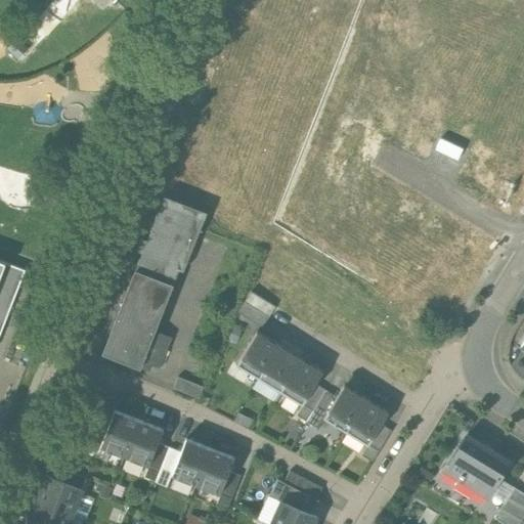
[(0,99),(32,106),(35,125),(87,118),(92,96),(92,100),(101,61),(111,60),(108,46),(74,51),(78,87),(40,79),(13,83),(10,97),(8,85),(0,82),(0,99)]
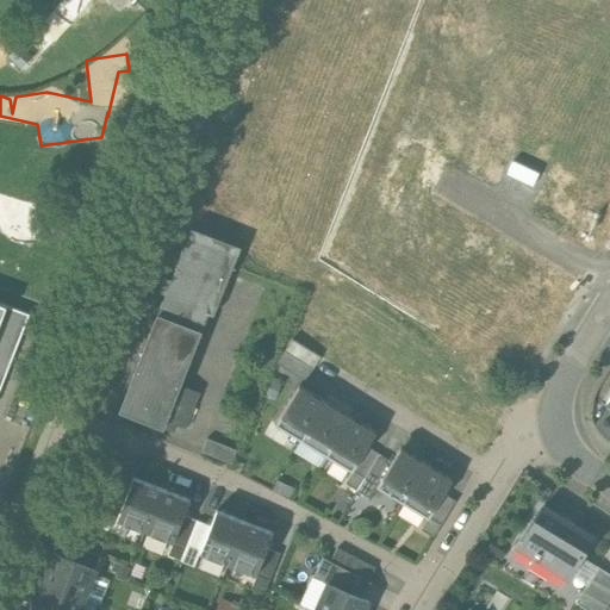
[(537,132),(514,118),(487,160),(511,175),(537,132)]
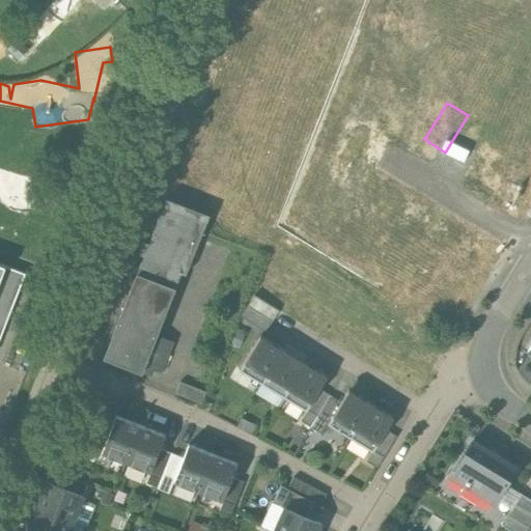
[(0,200),(24,208),(33,178),(0,168),(0,189),(1,190),(0,194),(0,200)]
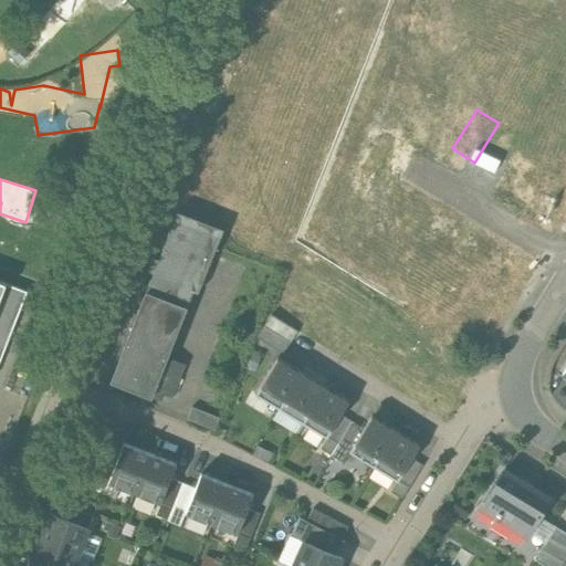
[(178,212),(111,381),(152,398),(153,392),(169,399),(184,365),(167,358),(192,291),(198,293),(199,292),(198,292),(222,230),(178,212)]
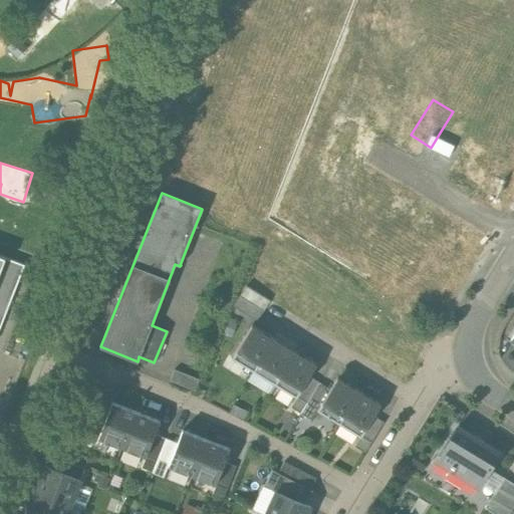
[(6,258),(0,271),(0,327),(24,265),(6,258)]
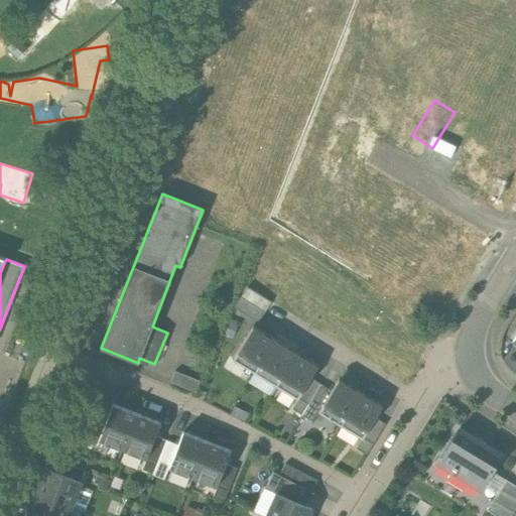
[(271,302),(247,287),(241,297),(265,312),(271,302)]
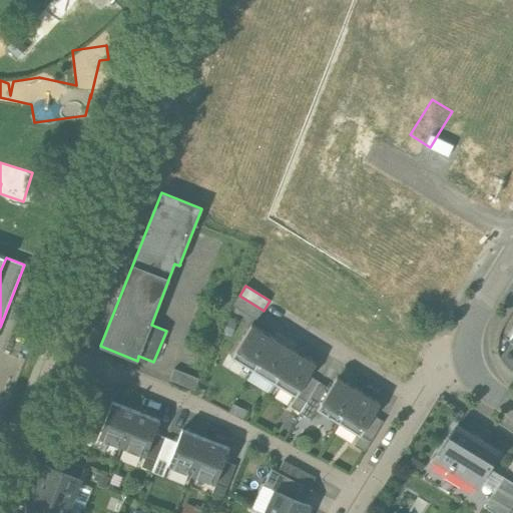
[(264,311),(239,296),(233,306),(258,321),(264,311)]
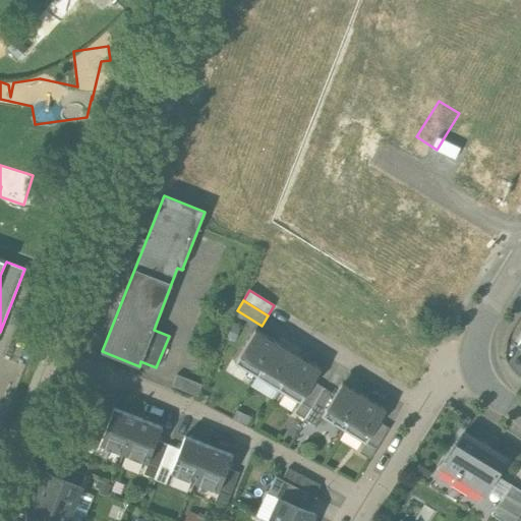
[(255,329),(235,362),(257,375),(278,343),(255,329)]
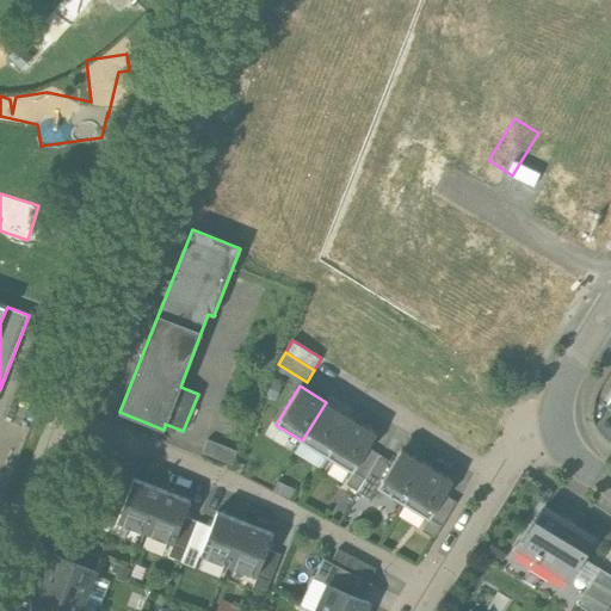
[(326,402),(302,440),(327,456),(351,418),(326,402)]
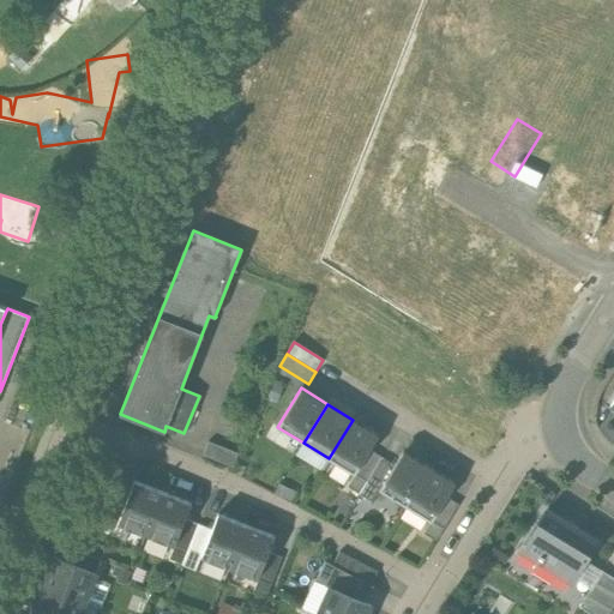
[(379,435),(353,420),(329,458),(355,474),(369,450),(379,435)]
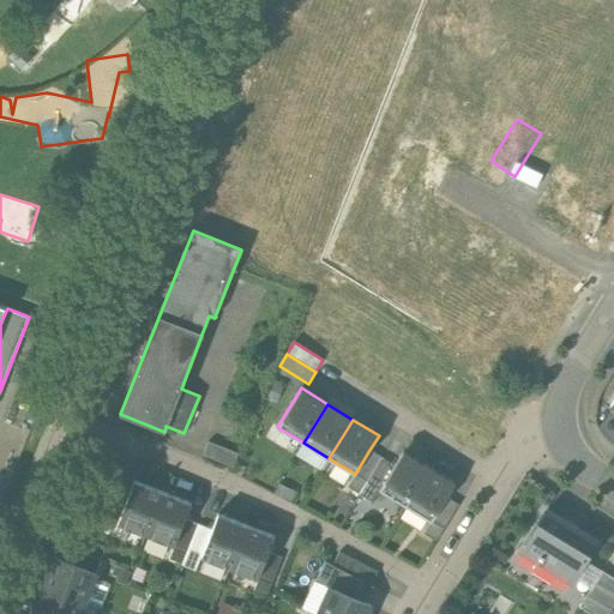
[(238,453),(209,443),(203,456),(233,468),(238,453)]
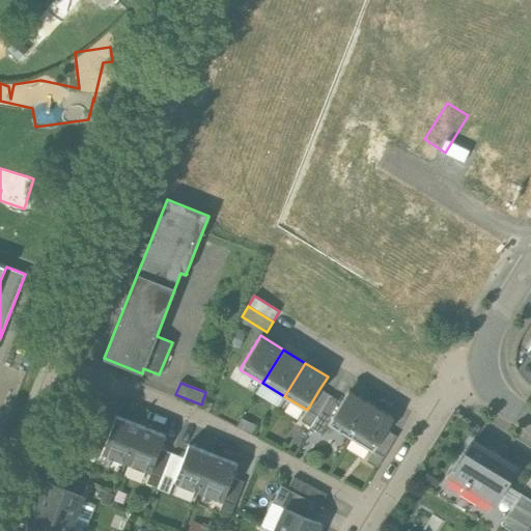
[(307,410),(300,421),(310,427),(330,396),(330,395),(319,389),(307,410)]
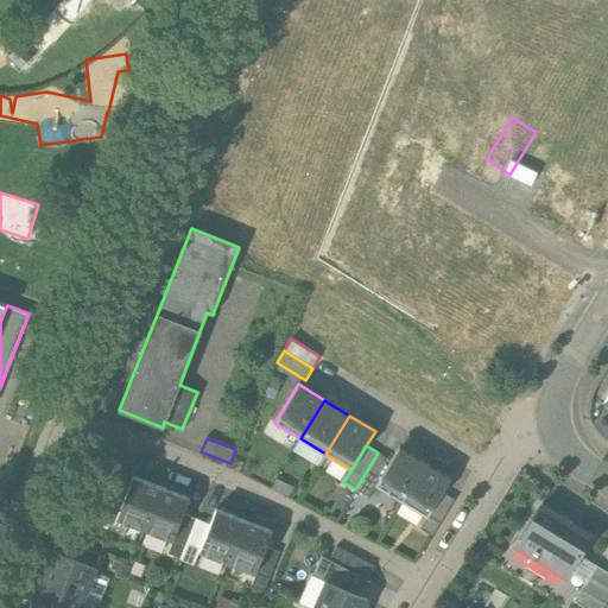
[(425,462),(399,447),(390,461),(375,485),(401,500),(425,462)]
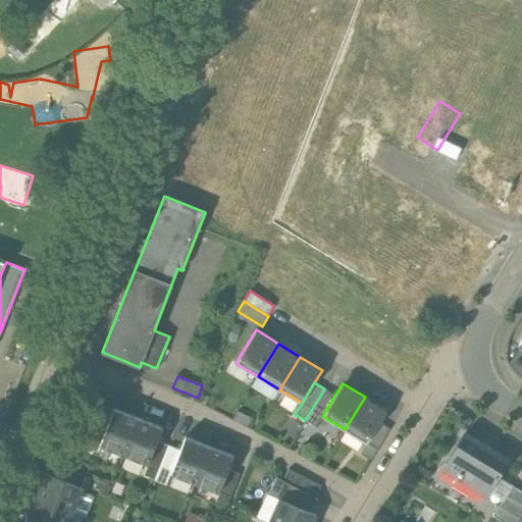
[(324,389),(305,420),(316,426),(322,416),(334,396),(324,389)]
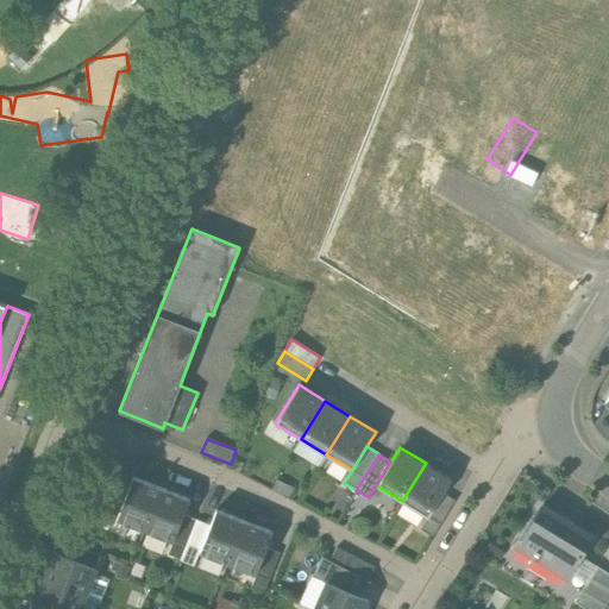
[(452,478),(426,463),(402,501),(428,518),(443,493),(452,478)]
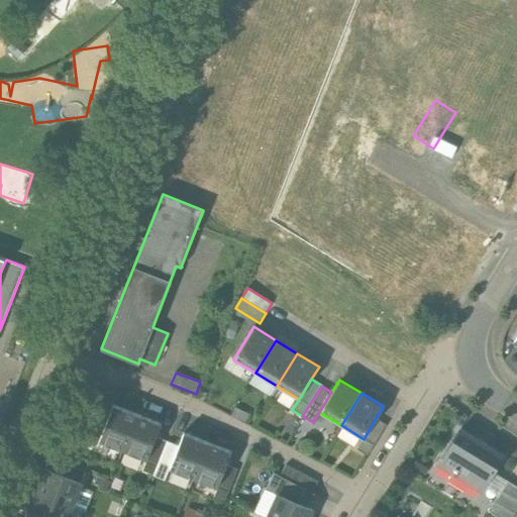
[(113,405),(99,440),(123,450),(137,414),(113,405)]
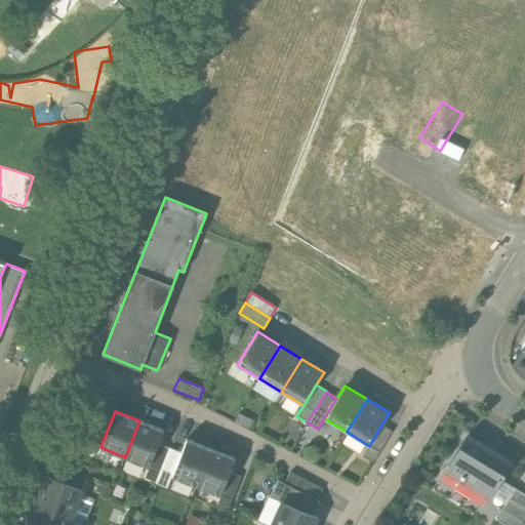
[(163,431),(139,420),(125,457),(149,467),(158,444),(163,431)]
